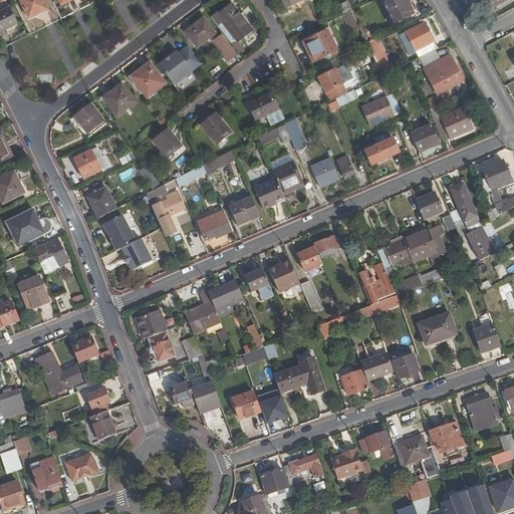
[(19,0),(29,19),(49,9),(44,0),(19,0)]
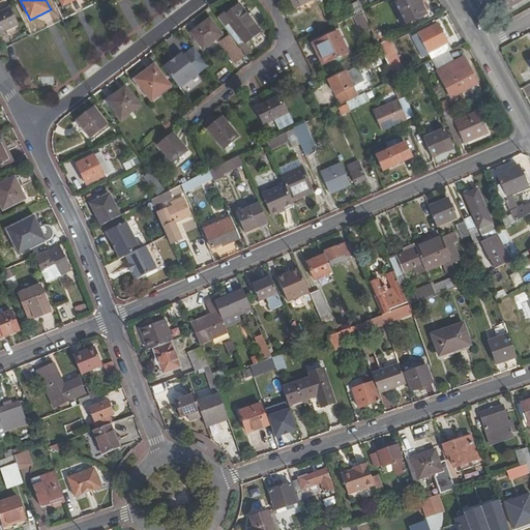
[(315,0),(290,0),(295,9),(315,0)]
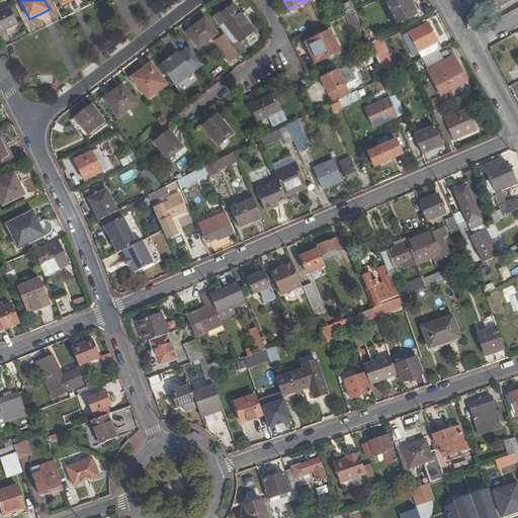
[(396,0),(384,5),(395,25),(416,14),(409,0),(396,0)]
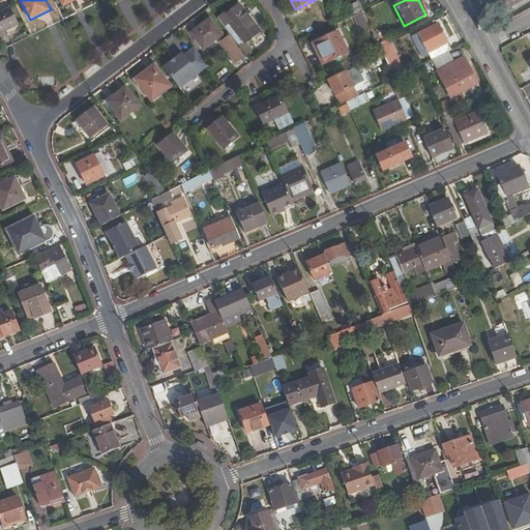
[(494,0),(501,11),(521,0),(494,0)]
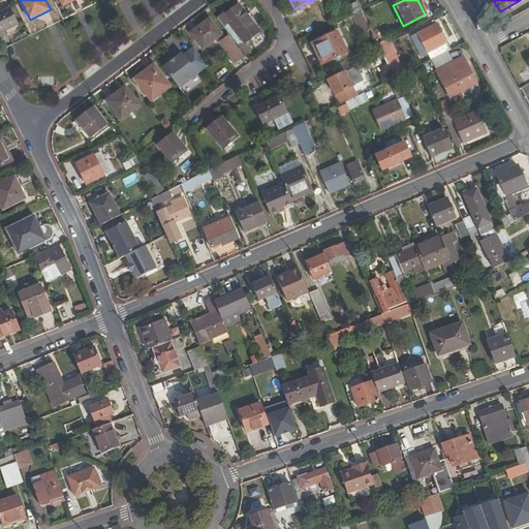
[(223,10),(216,16),(224,27),(228,23),(245,42),(258,32),(237,3),(224,12),(223,10)]
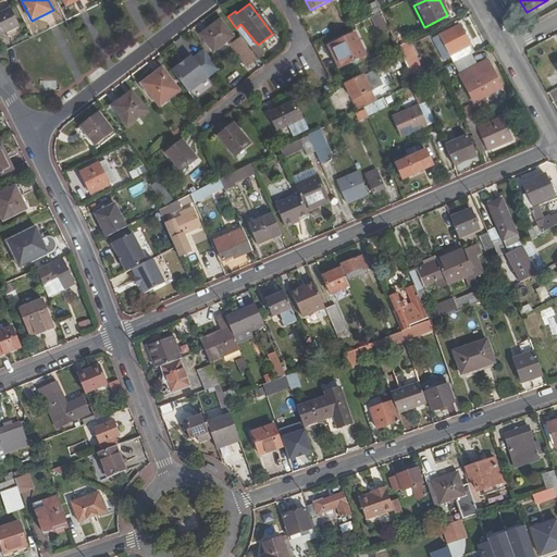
[(0,35),(20,26),(11,9),(0,13),(0,35)]
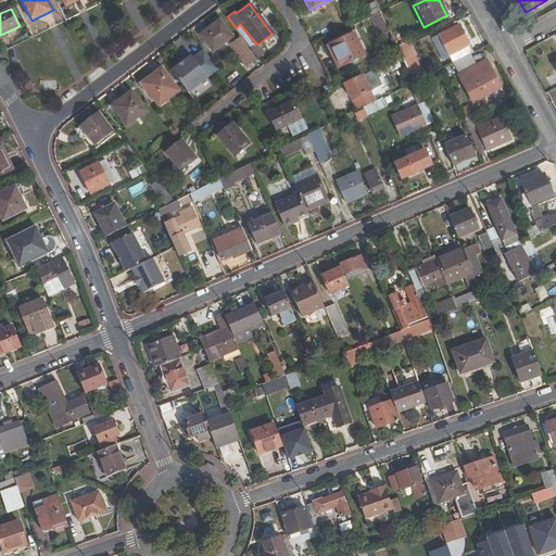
[(344,32),(348,29),(339,12),(336,13),(344,32)]
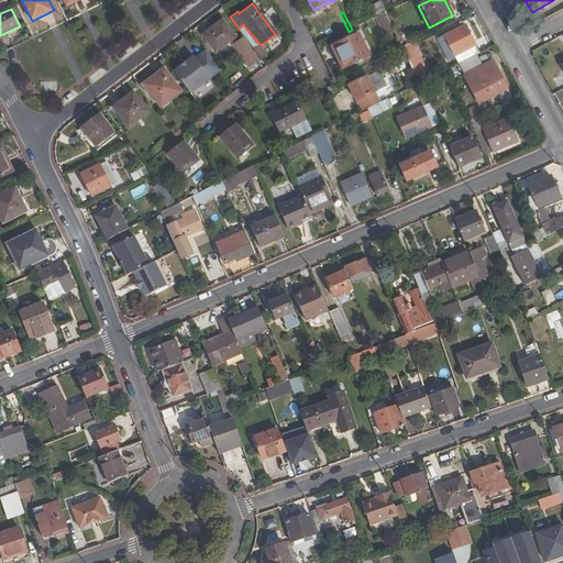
[(394,30),(385,14),(375,19),(384,35),(394,30)]
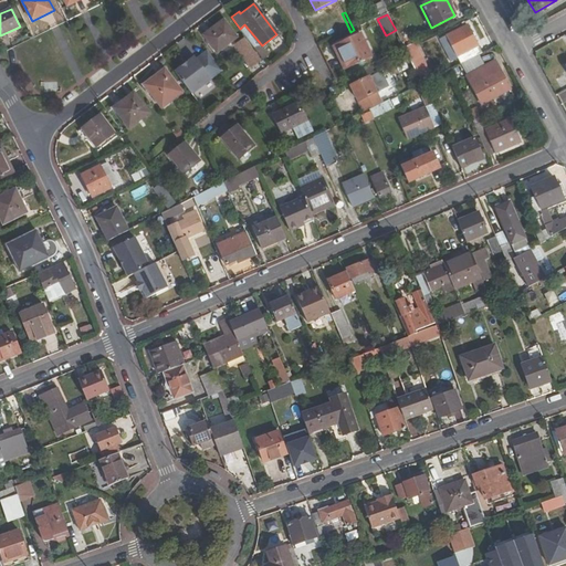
[(315,32),(321,43),(347,30),(342,19),(315,32)]
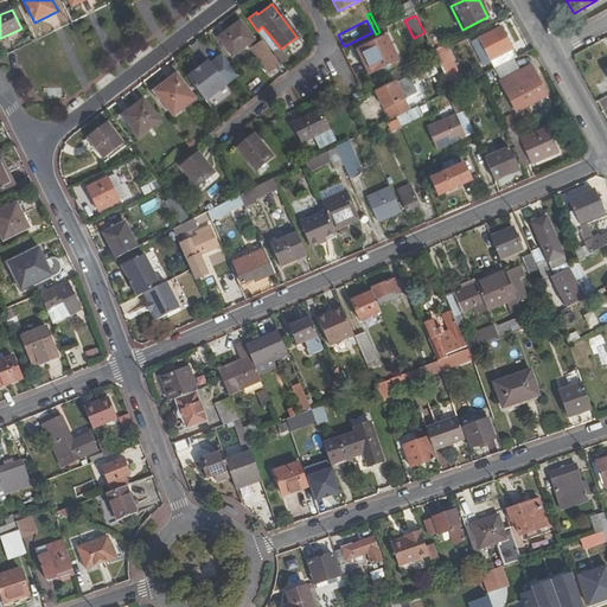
[(234,57),(255,40),(241,23),(221,38),(234,57)]
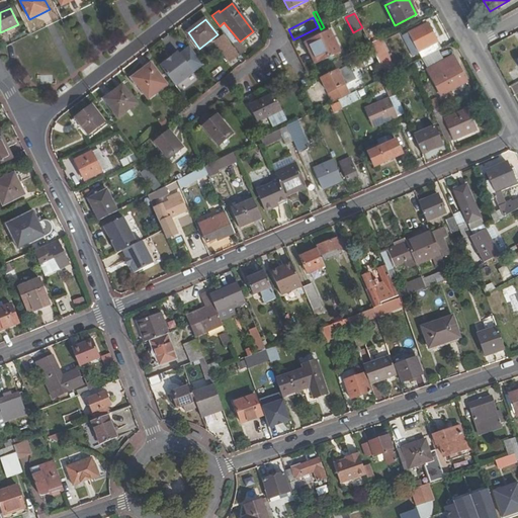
[(422,59),(442,49),(428,23),(409,33),(422,59)]
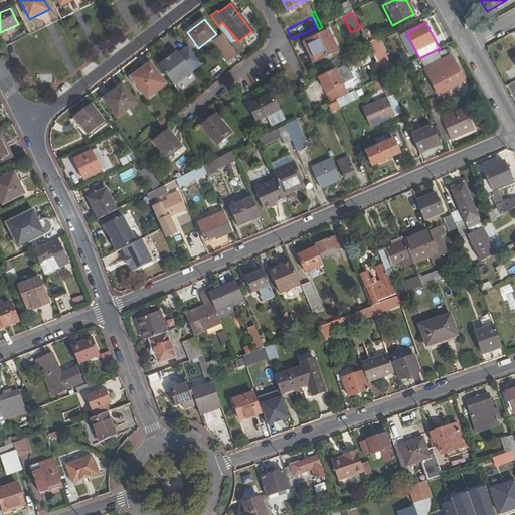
[(328,30),(307,41),(317,61),(338,51),(328,30)]
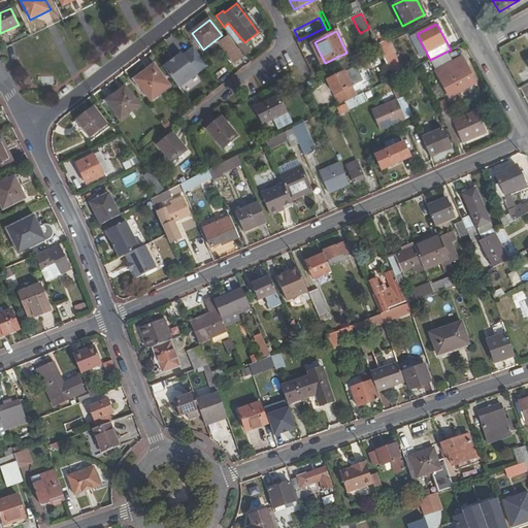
[(243,56),(228,37),(218,44),(233,64),(243,56)]
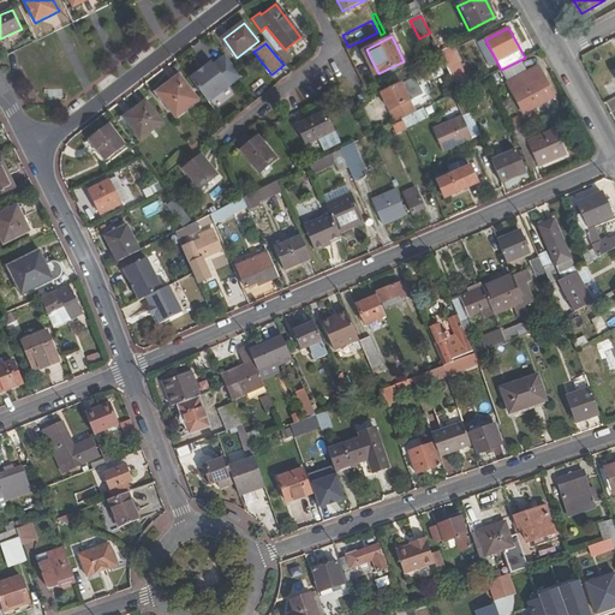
[(451,54),(442,59),(449,72),(455,84),(464,81),(451,54)]
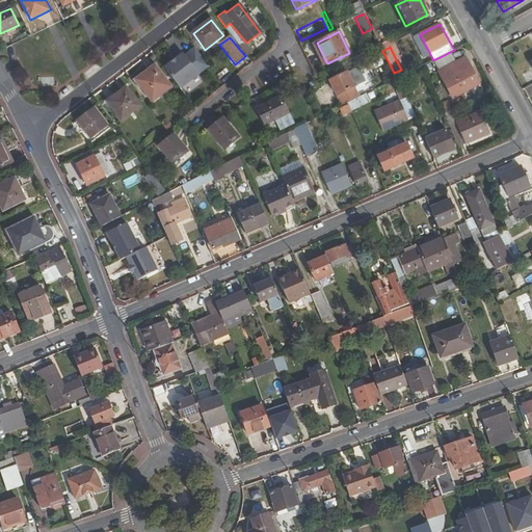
[(256,51),(249,55),(254,60),(259,55),(256,51)]
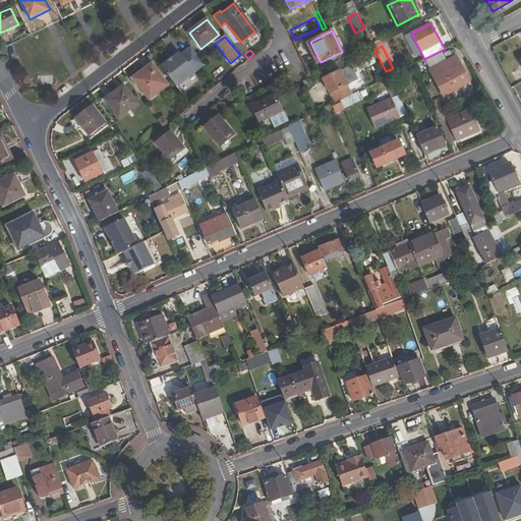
[(169,61),(162,67),(177,88),(195,73),(200,69),(187,51),(182,55),(180,53),(173,58),(174,60),(170,63),(169,61)]
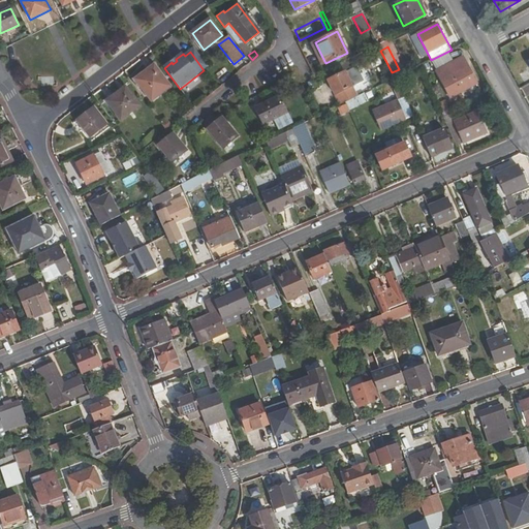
[(468,67),(463,58),(437,71),(450,98),(476,85),(468,67)]
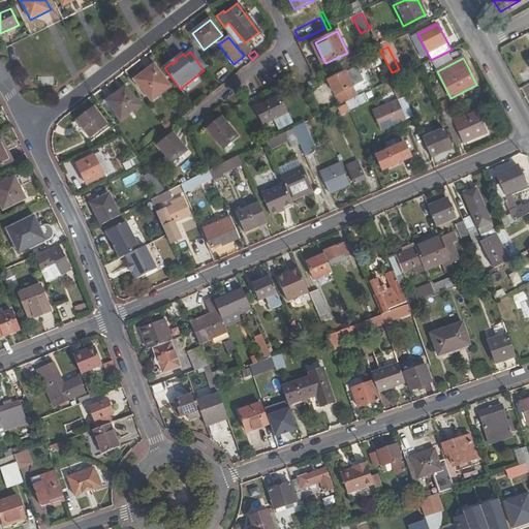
[(424,70),(422,65),(397,78),(399,83),(424,70)]
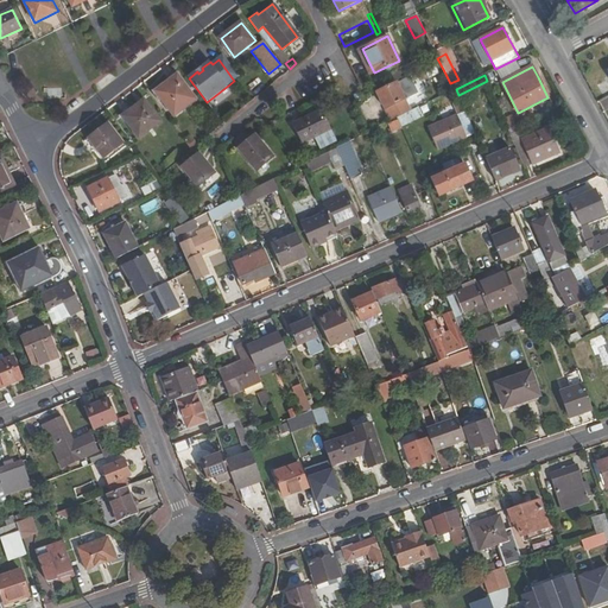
[(157,92),(176,116),(191,105),(173,80),(157,92)]
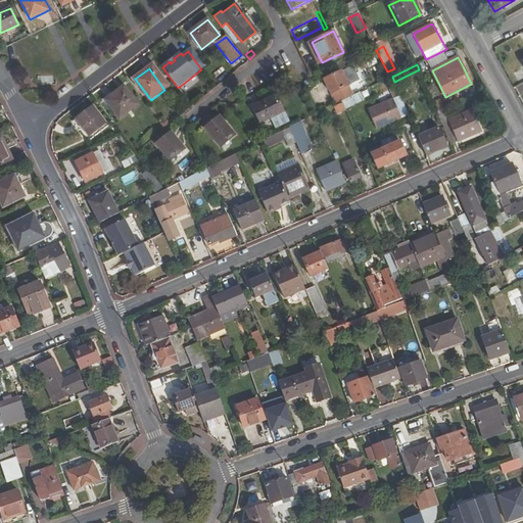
[(348,86),(348,85),(341,72),(325,80),(331,94),(348,86)]
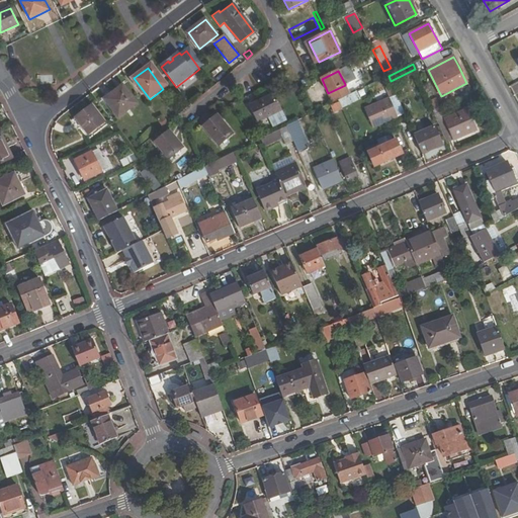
[(123,86),(106,100),(119,118),(138,105),(123,86)]
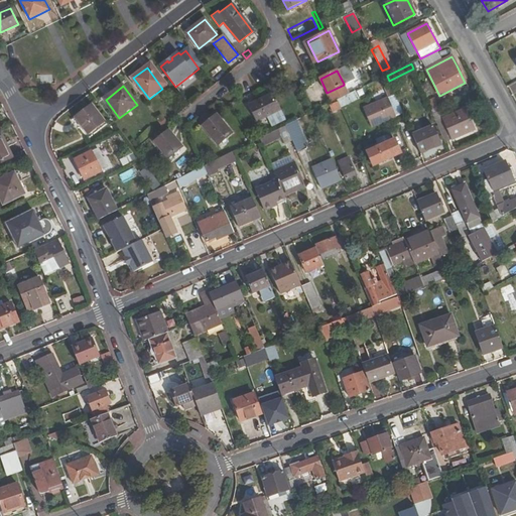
[(359,98),(356,92),(353,93),(338,101),(338,102),(341,108),(359,98)]
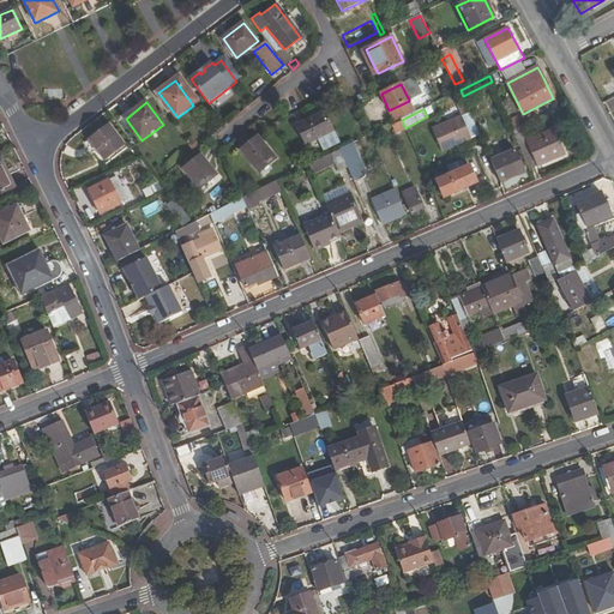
[(305,148),(333,133),(323,113),(294,128),(305,148)]
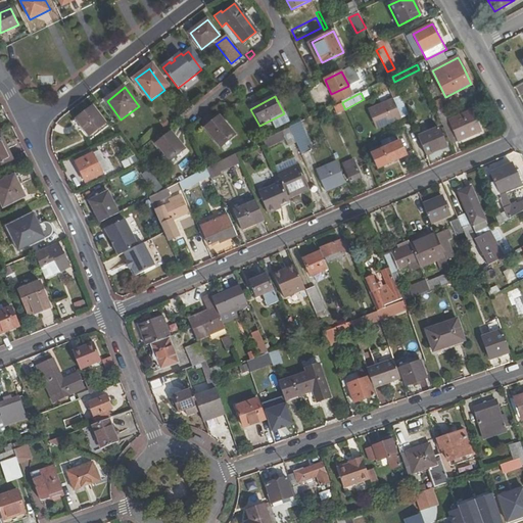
[(409,115),(400,96),(369,109),(377,129),(409,115)]
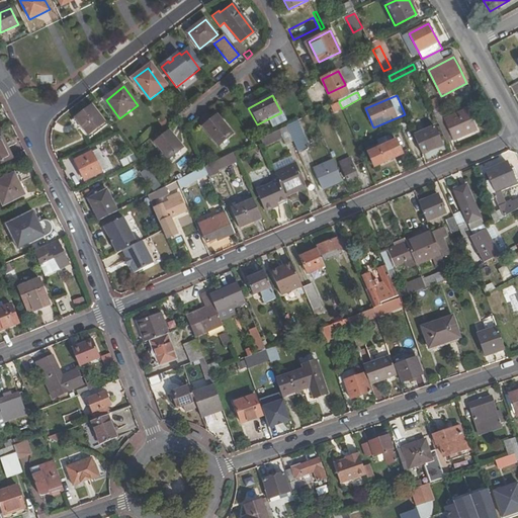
[(432,109),(438,107),(435,100),(429,103),(432,109)]
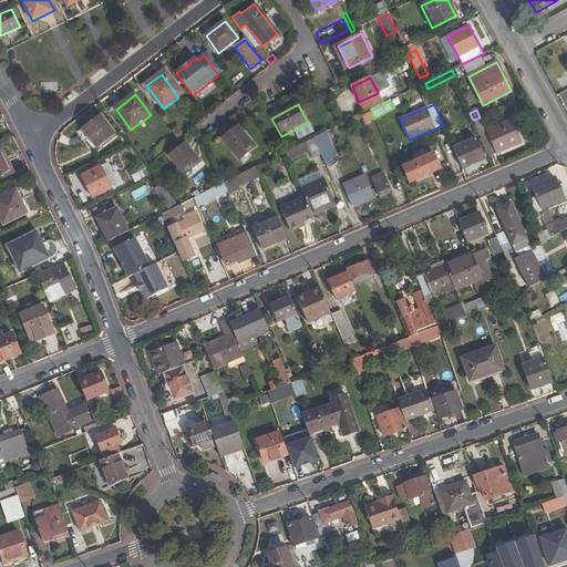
[(366,123),(374,120),(374,119),(371,112),(363,115),(366,123)]
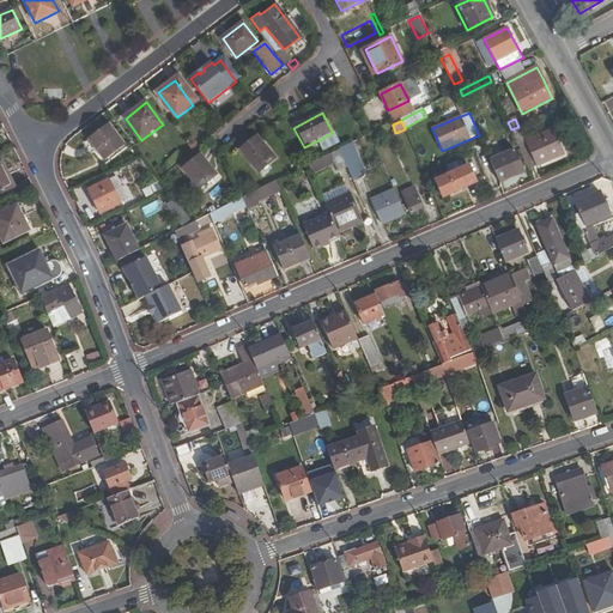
[(107,161),(126,146),(110,126),(91,140),(107,161)]
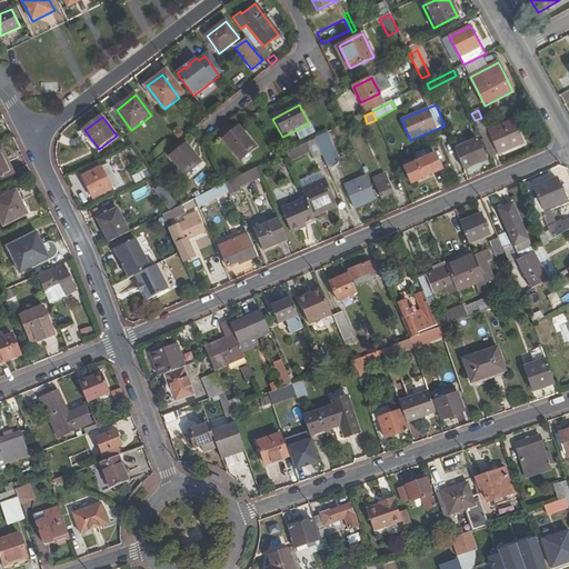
[(513,121),(480,135),(490,158),(522,143),(513,121)]
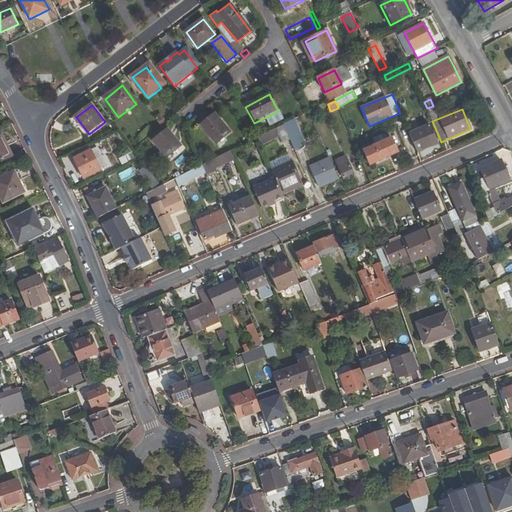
[(155,117),(162,127),(168,122),(160,112),(155,117)]
